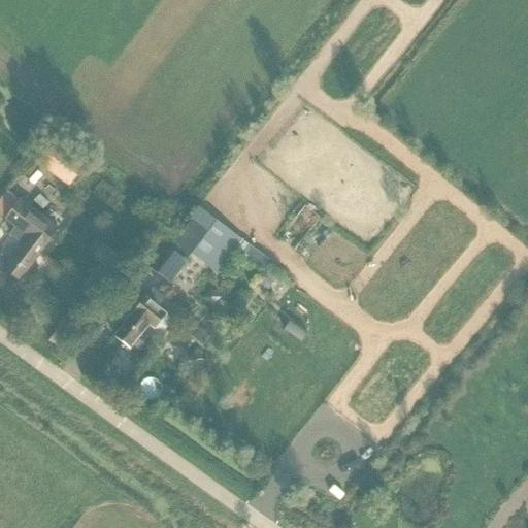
[(40,165),(69,187),(85,166),(57,144),(40,165)]
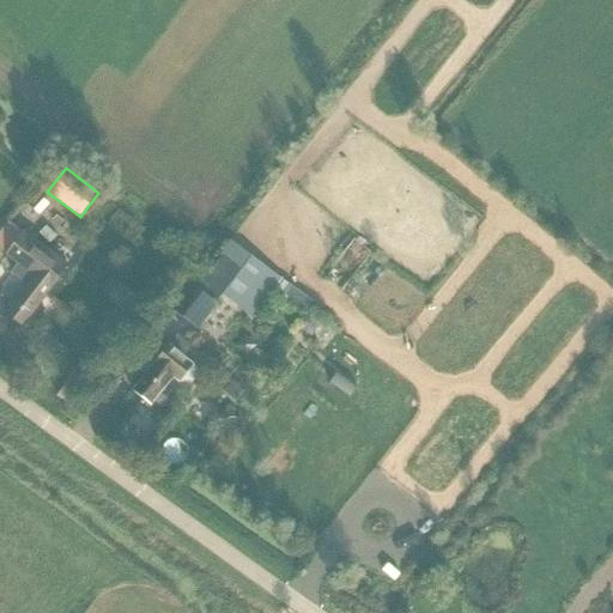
[(25,283),(4,313),(22,326),(44,296),(41,292),(47,285),(50,287),(67,265),(22,231),(5,254),(20,266),(14,274),(25,283)]
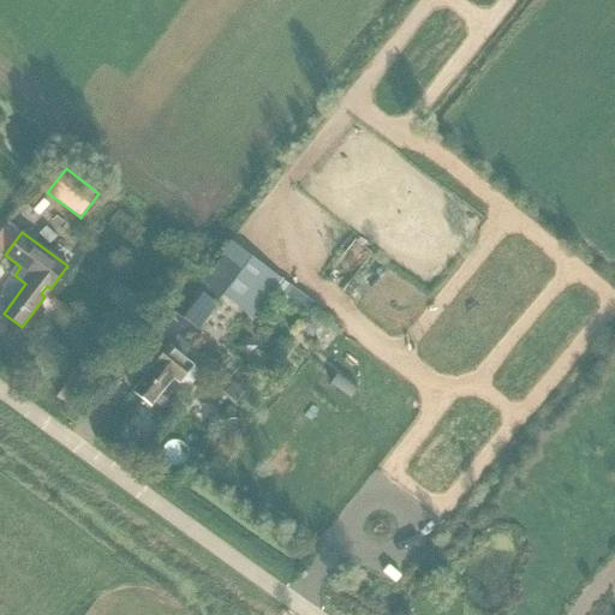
[(199,290),(219,305),(225,296),(224,296),(243,270),(225,257),(199,290)]
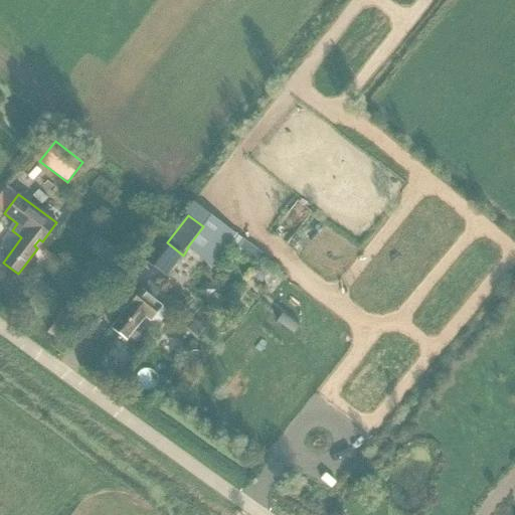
[(211,265),(235,232),(229,227),(204,260),(211,265)]
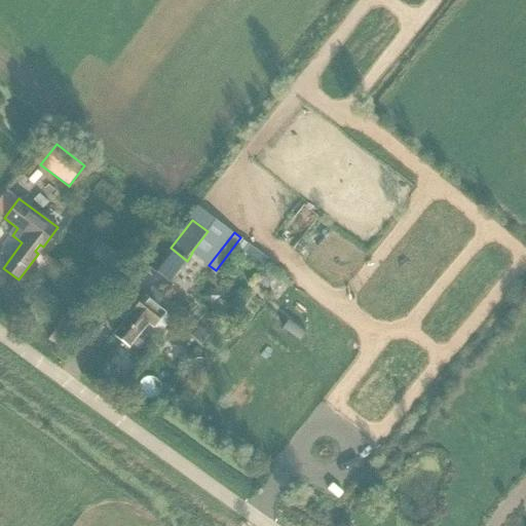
[(171,283),(187,261),(171,248),(154,269),(171,283)]
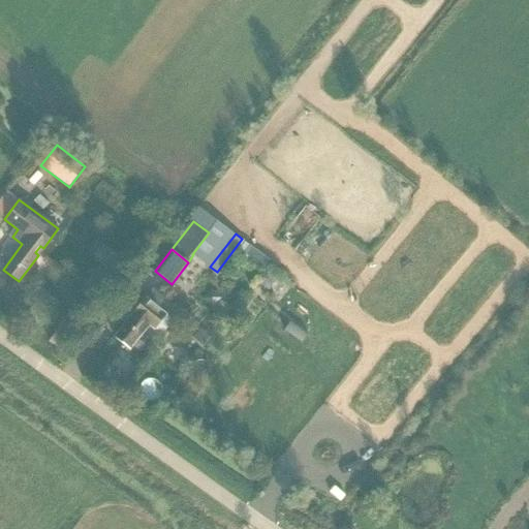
[(98,269),(102,284),(121,279),(117,263),(98,269)]
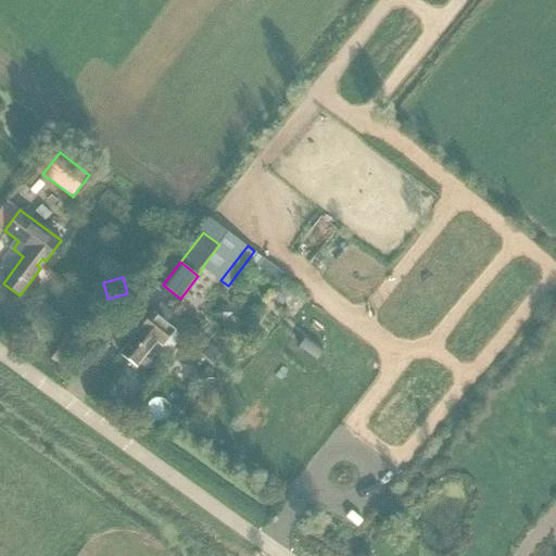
[(282,282),(272,295),(281,304),(293,291),(282,282)]
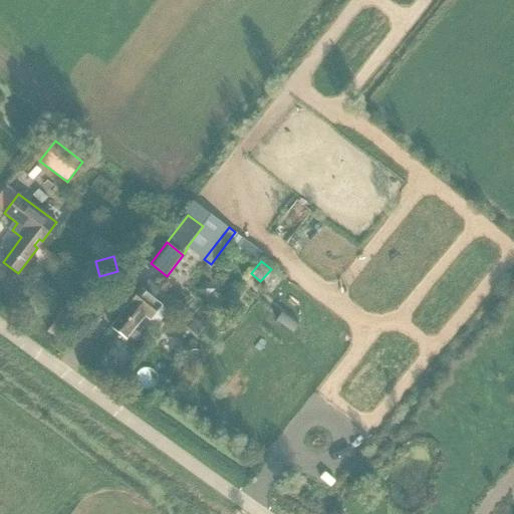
[(150,319),(161,306),(141,289),(130,303),(130,304),(110,327),(125,339),(145,315),(150,319)]
